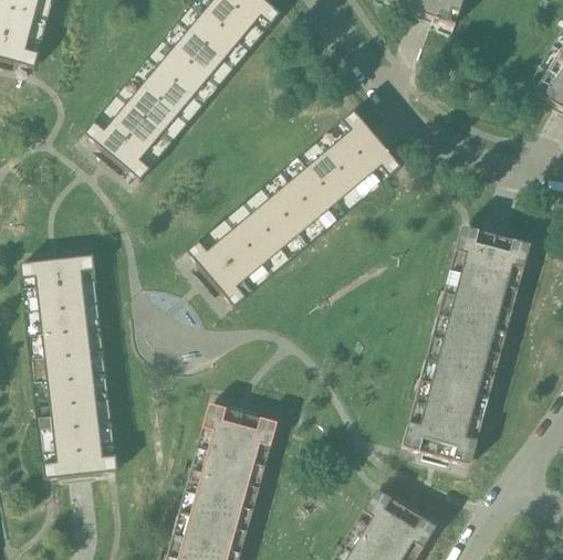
[(0,0),(0,55),(35,65),(53,0),(0,0)]
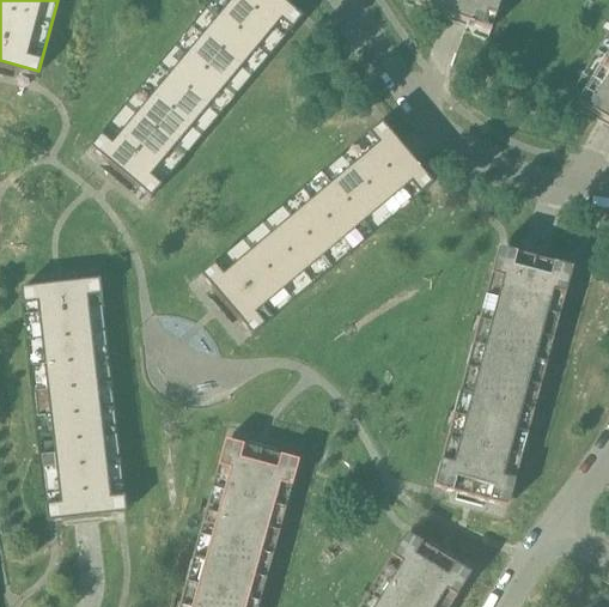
[(153,193),(303,14),(285,0),(212,0),(92,143),(107,155),(153,193)]
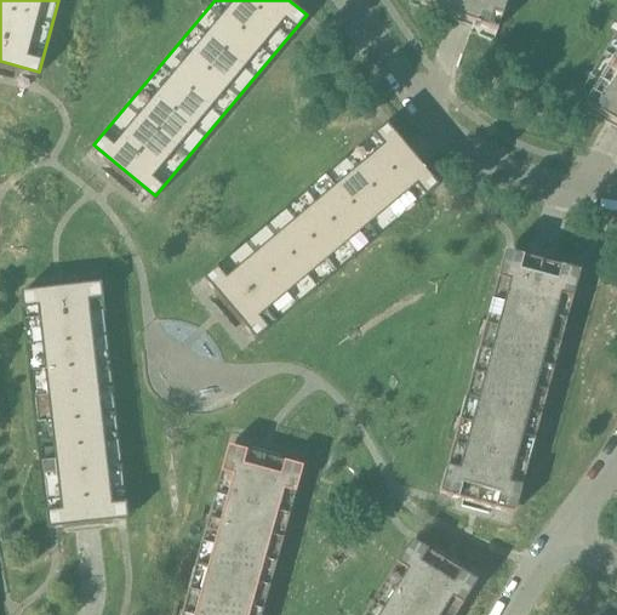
[(495,35),(507,0),(427,0),(463,13),(475,18),(473,28),(495,35)]
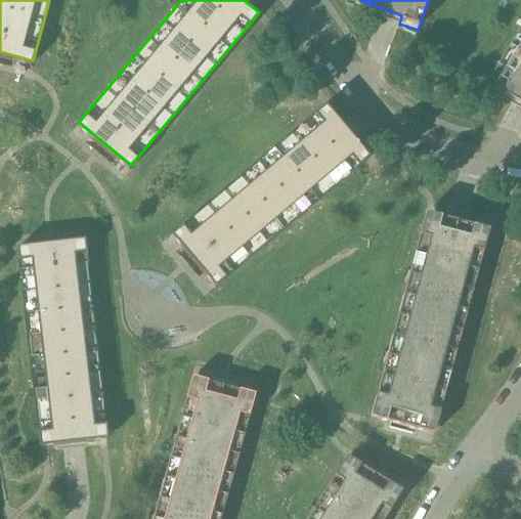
[(520,42),(496,85),(520,98),(520,42)]
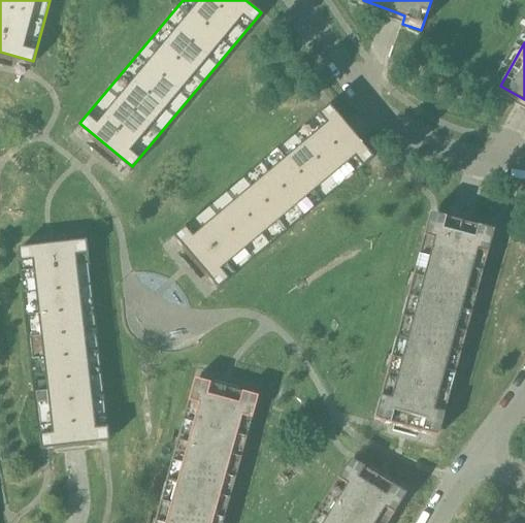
[(175,233),(186,244),(219,285),(373,156),(352,130),(330,103),(175,233)]
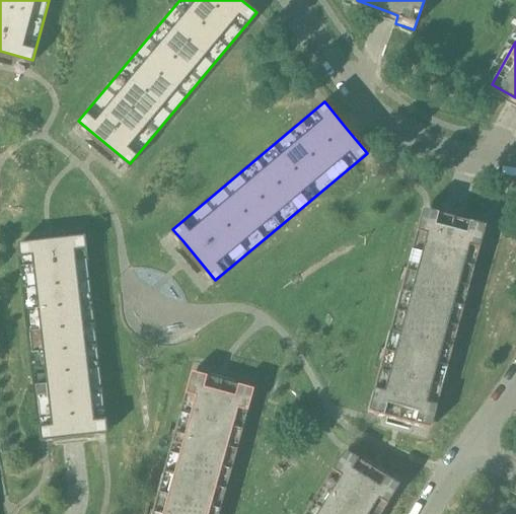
[(369,409),(380,411),(432,425),(438,402),(437,402),(480,245),(481,245),(486,224),(480,222),(454,215),(424,207),(418,229),(376,386),(375,386),(369,409)]
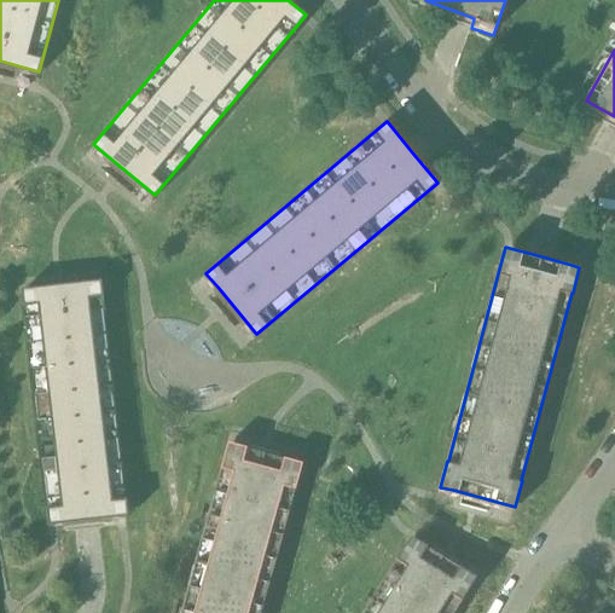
[(102,279),(44,287),(23,289),(50,522),(54,522),(91,518),(125,514),(128,514),(102,279)]
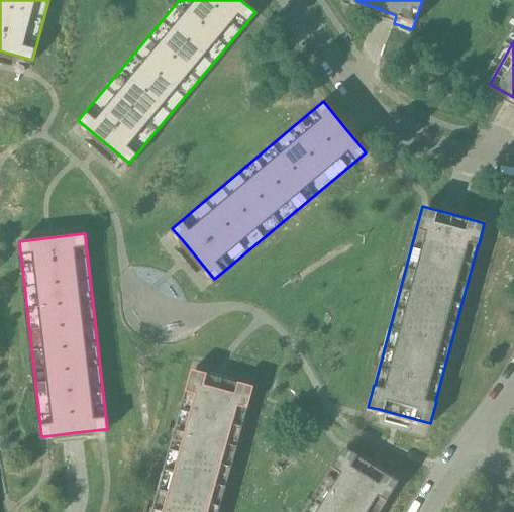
[(185,390),(186,390),(151,511),(217,511),(247,407),(253,385),(247,383),(211,374),(198,370),(191,368),(185,390)]
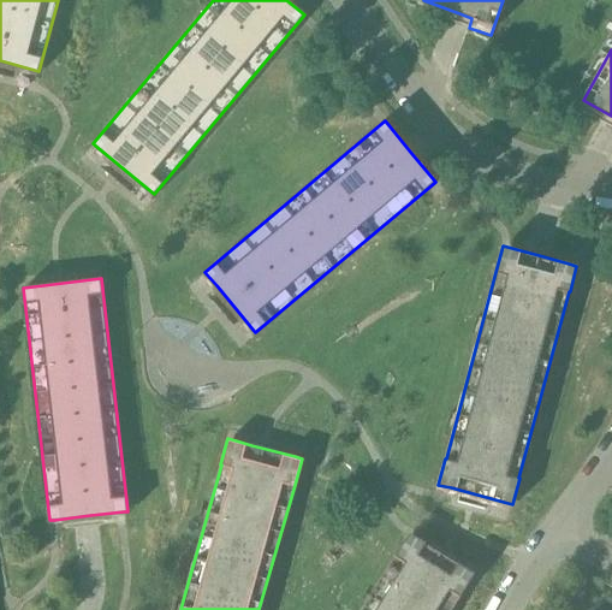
[(396,555),(361,609),(450,609),(459,596),(461,596),(475,573),(468,568),(455,560),(431,544),(417,536),(416,536),(410,532),(396,555)]
